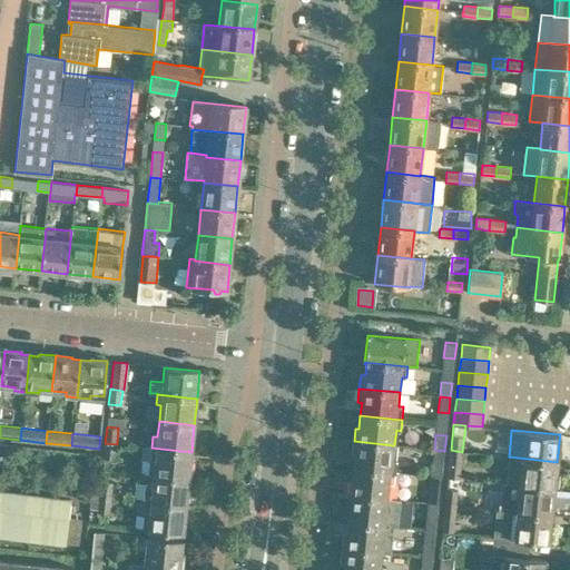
[(396,473),(397,460),(393,459),(394,445),(354,441),(353,454),(356,457),(355,469),(396,473)]
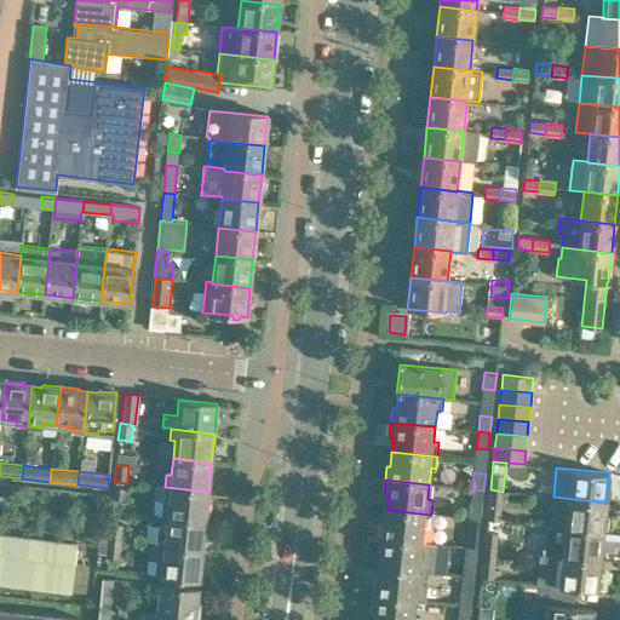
[(126,499),(127,483),(114,482),(113,498),(126,499)]
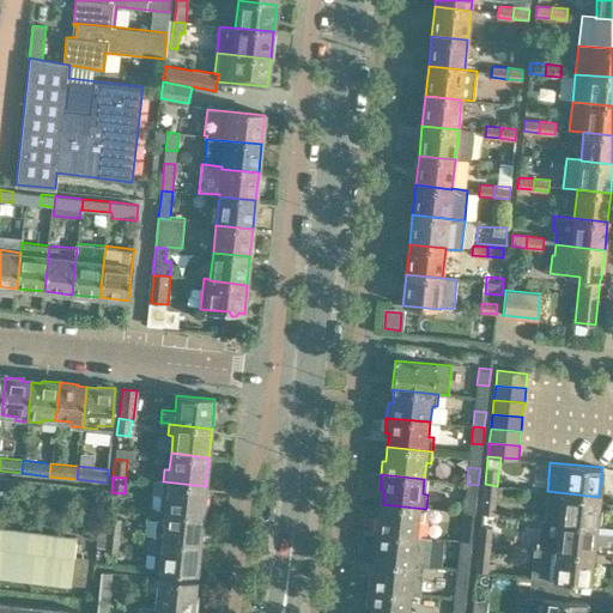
[(202,515),(206,486),(163,481),(162,493),(167,493),(165,510),(202,515)]
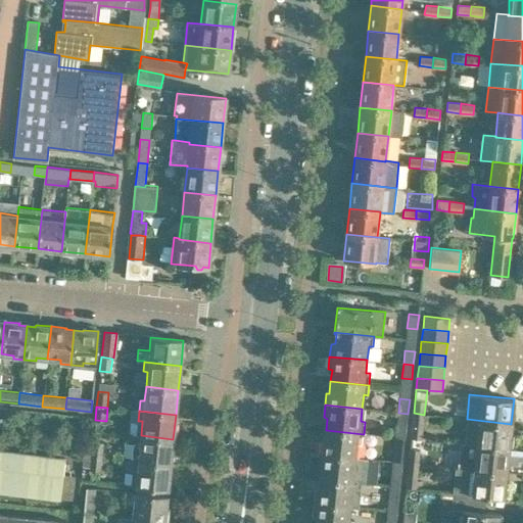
[(398,413),(396,426),(407,427),(408,414),(398,413)]
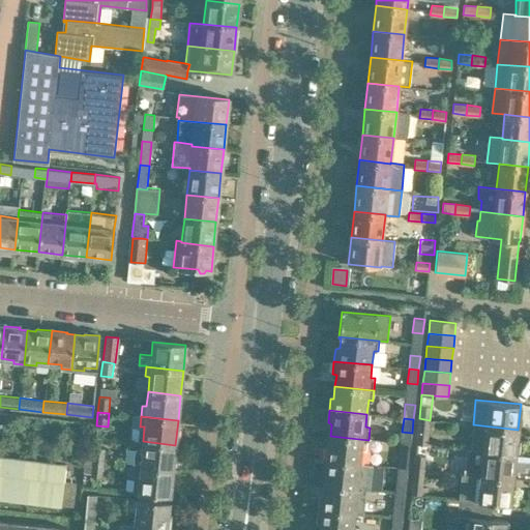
[(428,444),(430,420),(419,418),(416,443),(428,444)]
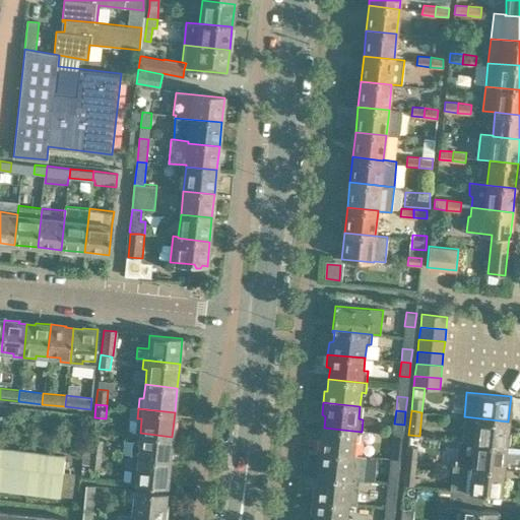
[(506,446),(508,421),(464,416),(462,441),(506,446)]
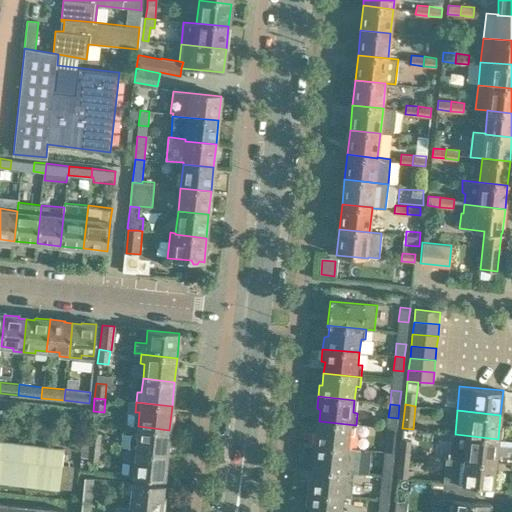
[(349,447),(351,434),(355,434),(356,425),(319,421),(318,432),(314,433),(313,444),(349,448),(349,447)]
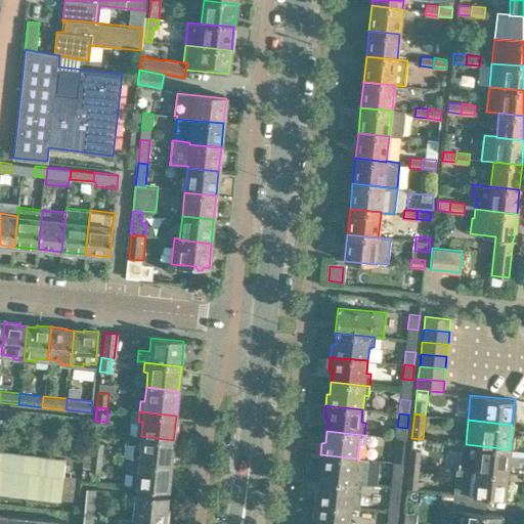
[(171,465),(173,440),(141,436),(139,450),(135,450),(134,461),(171,465)]
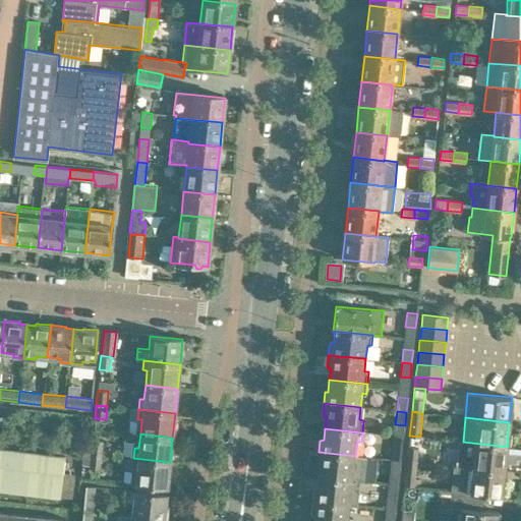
[(103,441),(93,440),(92,440),(91,454),(102,455),(103,441)]
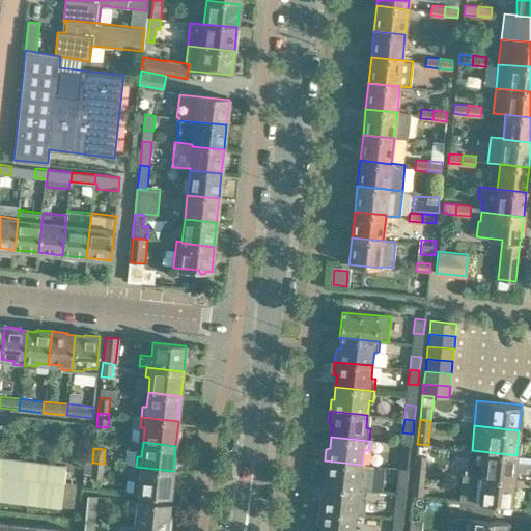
[(468,450),(466,474),(481,476),(513,480),(516,455),(472,450),(468,450)]
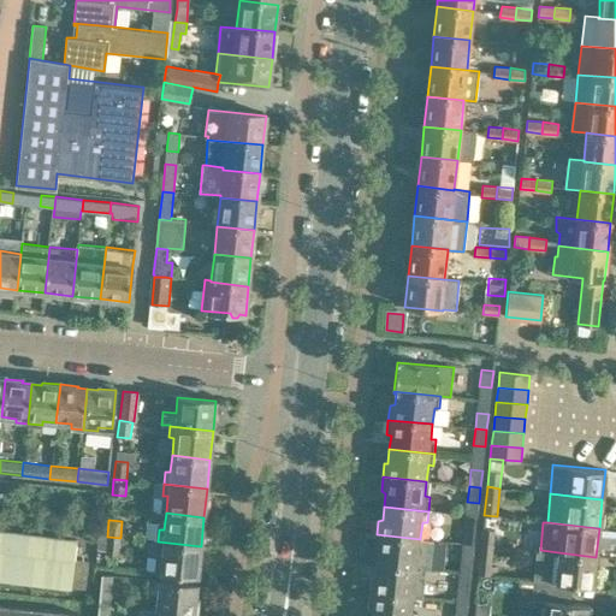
[(465,527),(463,544),(474,545),(477,528),(465,527)]
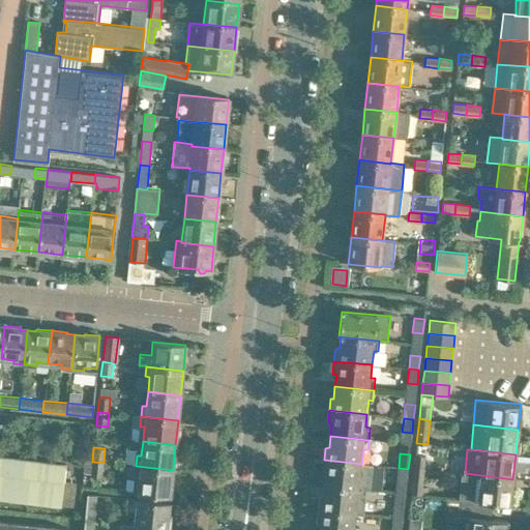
[(0,497),(61,505),(61,504),(74,506),(77,481),(64,479),(66,464),(0,455),(0,497)]
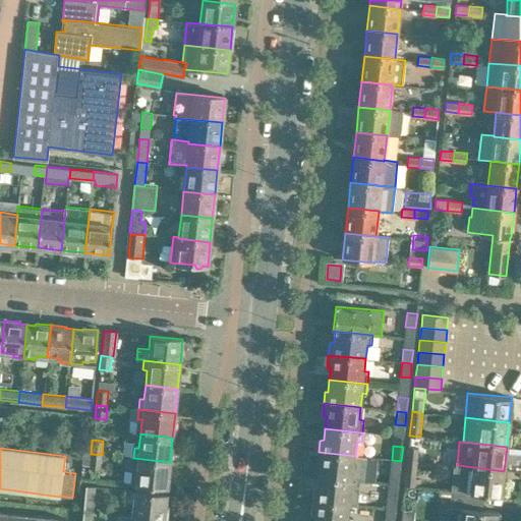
[(408,448),(407,460),(417,461),(418,449),(408,448)]
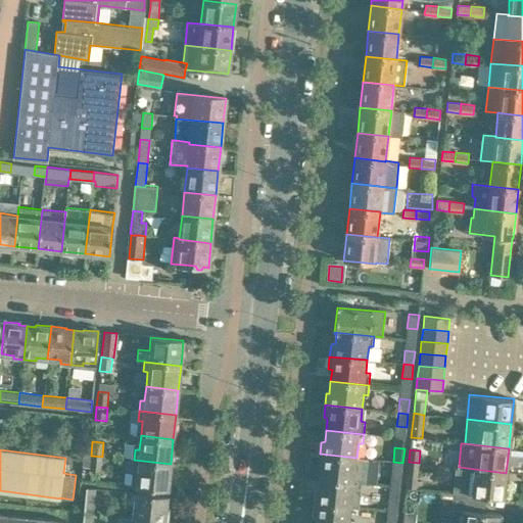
[(366,483),(368,459),(368,458),(357,457),(357,458),(320,454),(318,466),(322,468),(321,478),(362,483),(362,482),(366,483)]
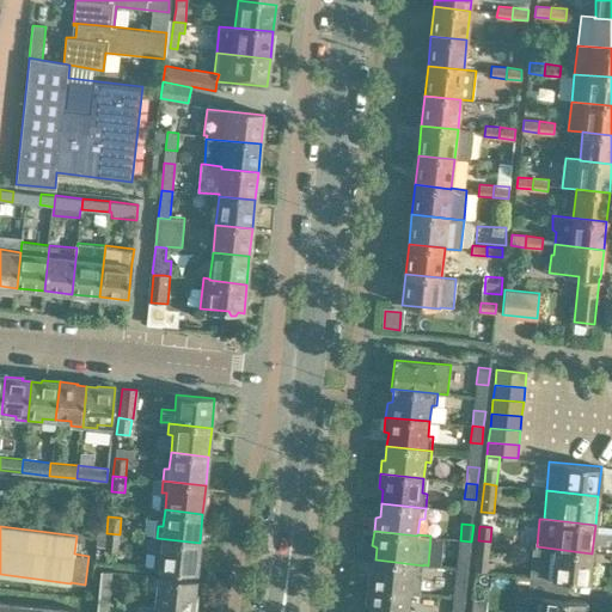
[(118,550),(120,534),(106,533),(105,550),(118,550)]
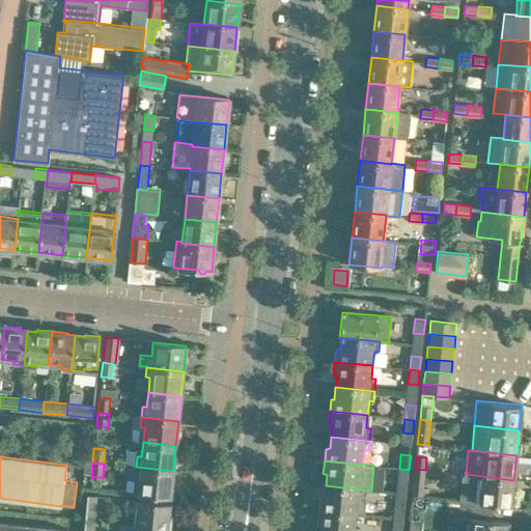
[(136,467),(135,477),(139,477),(138,493),(170,496),(173,471),(136,467)]
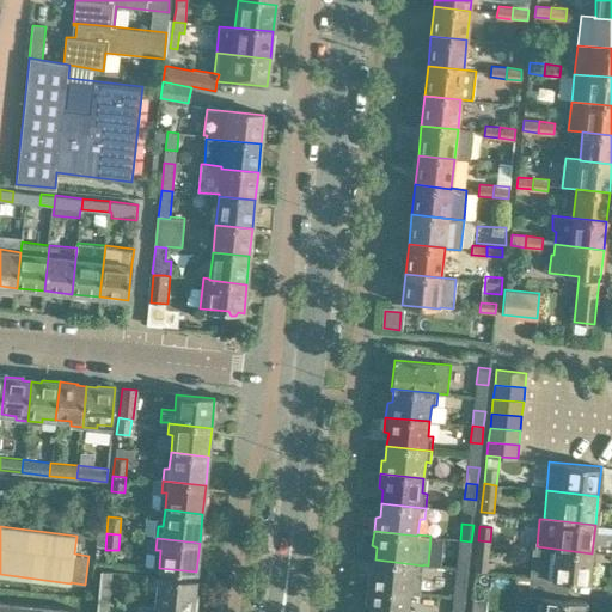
[(460,540),(458,556),(470,557),(471,542),(460,540)]
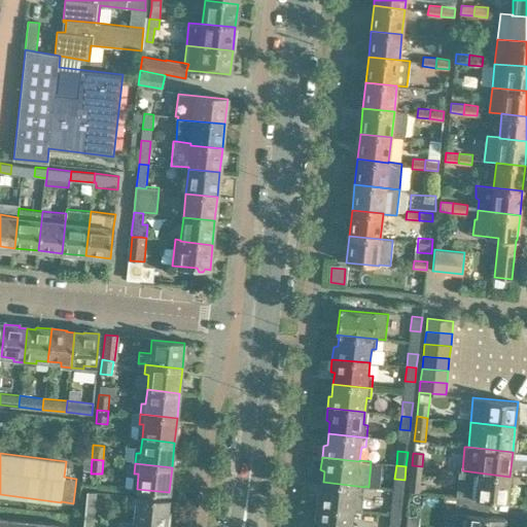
[(421,481),(422,466),(412,465),(410,480),(421,481)]
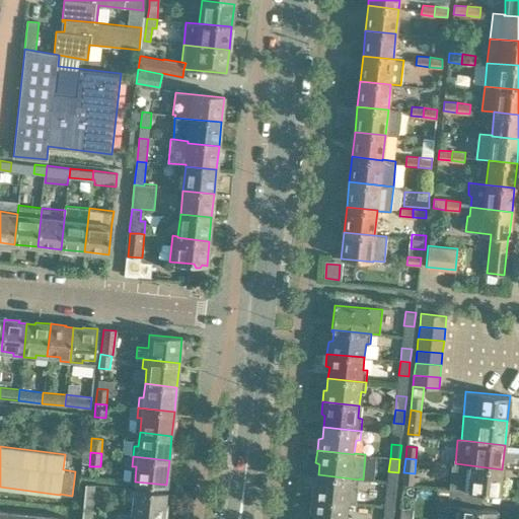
[(500,494),(502,469),(470,465),(455,463),(452,463),(449,489),(453,489),(482,492),(500,494)]
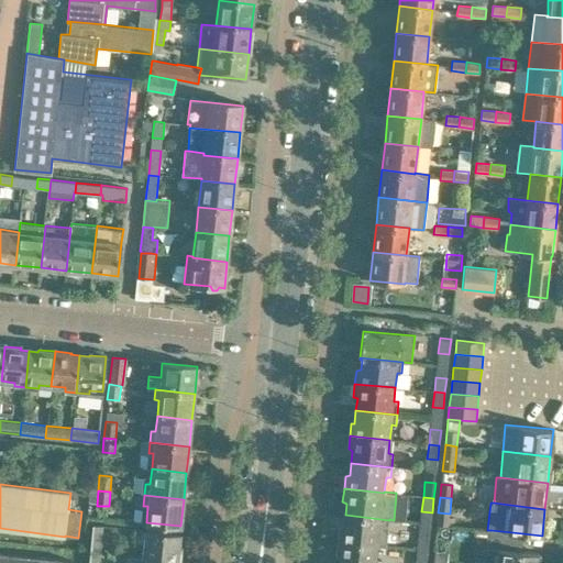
[(387,545),(389,520),(345,515),(343,528),(340,529),(339,541),(378,545),(378,544),(387,545)]
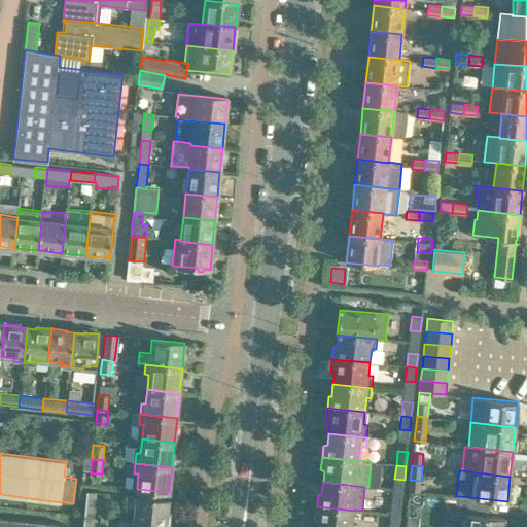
[(88,491),(85,505),(96,506),(97,492),(88,491)]
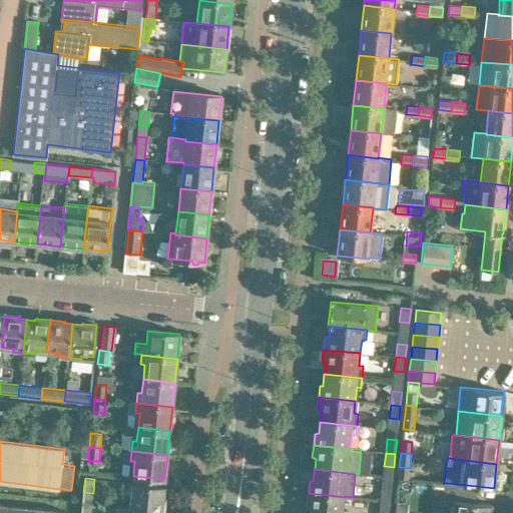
[(163,496),(164,485),(132,482),(131,483),(123,482),(122,494),(130,494),(129,506),(165,509),(166,496),(163,496)]
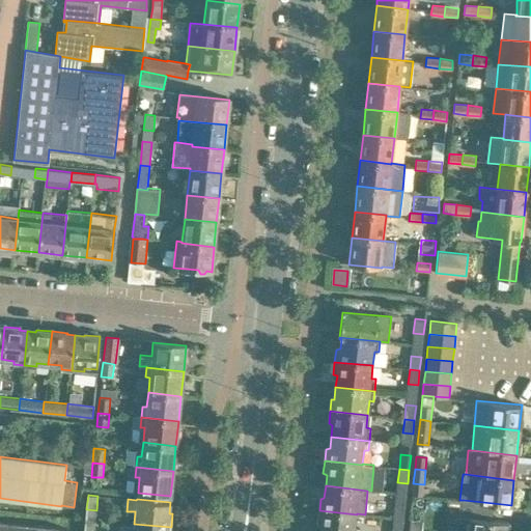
[(456,516),(455,530),(507,530),(509,521),(491,520),(493,503),(464,500),(463,516),(456,516)]
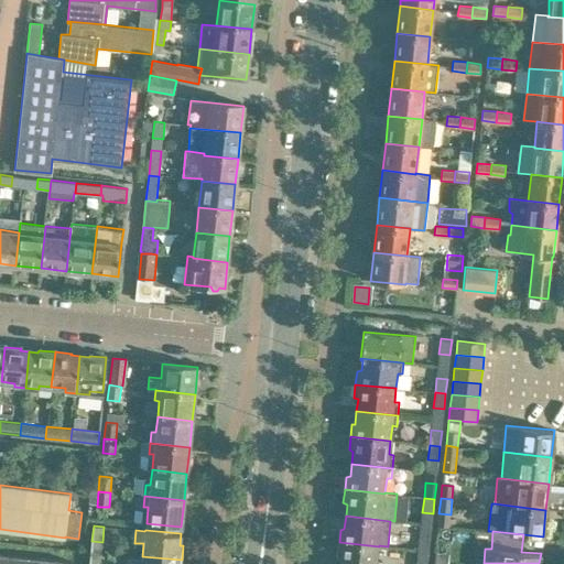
[(420,535),(418,550),(429,551),(430,537),(420,535)]
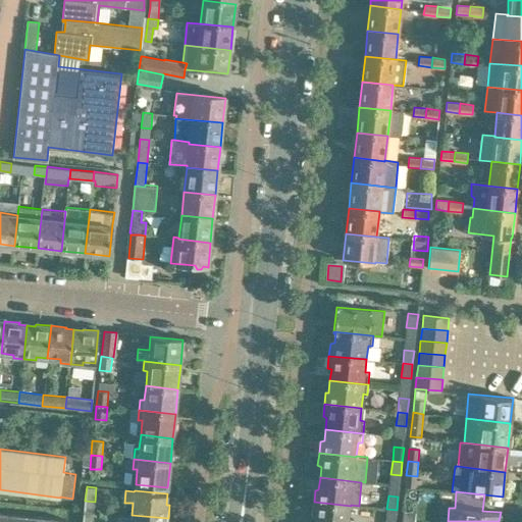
[(350,518),(351,506),(314,502),(312,514),(316,516),(315,521),(353,521),(353,518),(350,518)]
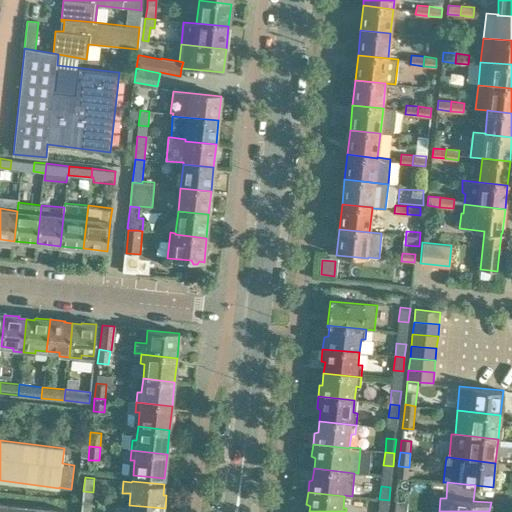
[(379,499),(377,511),(387,511),(389,500),(379,499)]
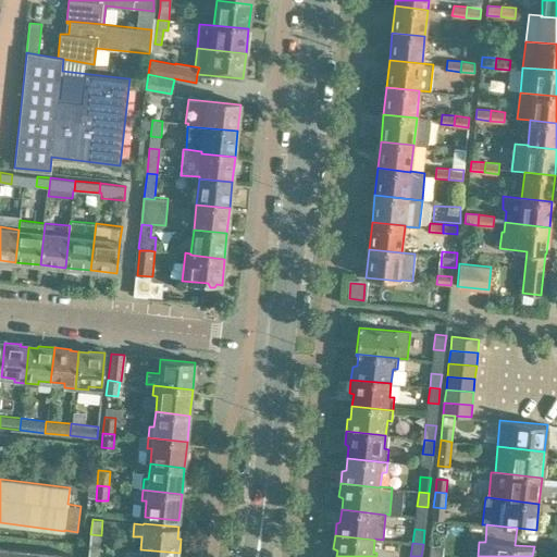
[(0,556),(70,556),(72,556),(72,555),(0,547),(0,556)]
